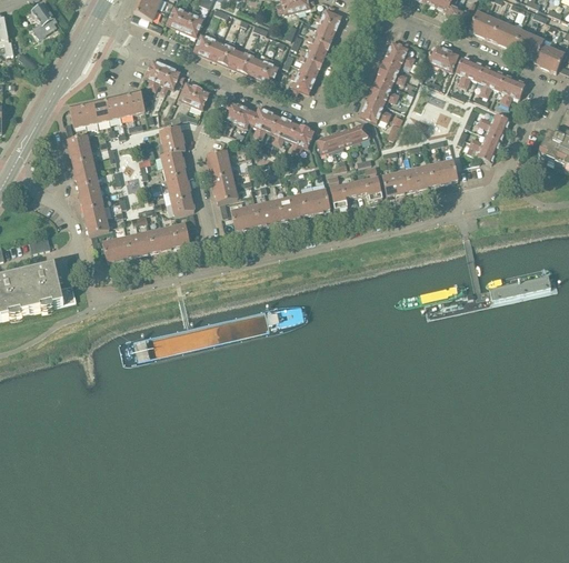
[(133,11),(152,19),(157,8),(138,0),(133,11)]
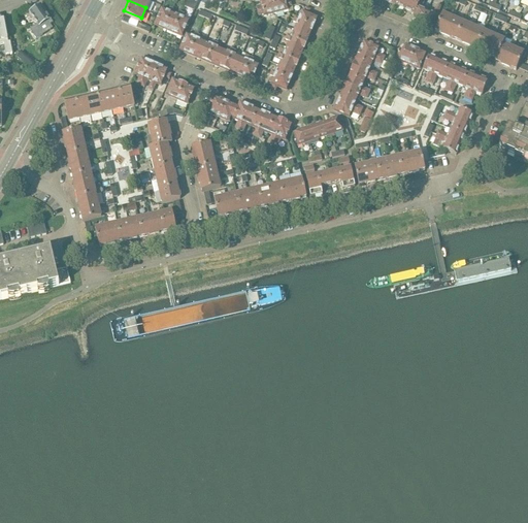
[(263,9),(264,11),(275,8),(273,0),(261,0),(262,4),(257,6),(259,11),(263,9)]
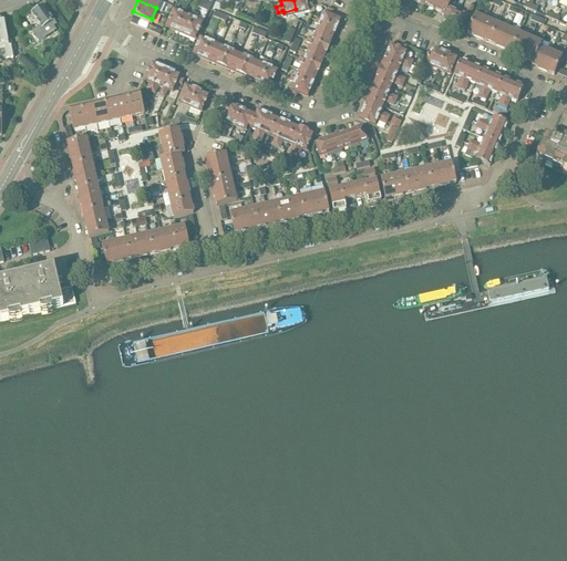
[(294,0),(296,9),(309,6),(308,3),(313,2),(313,0),(294,0)]
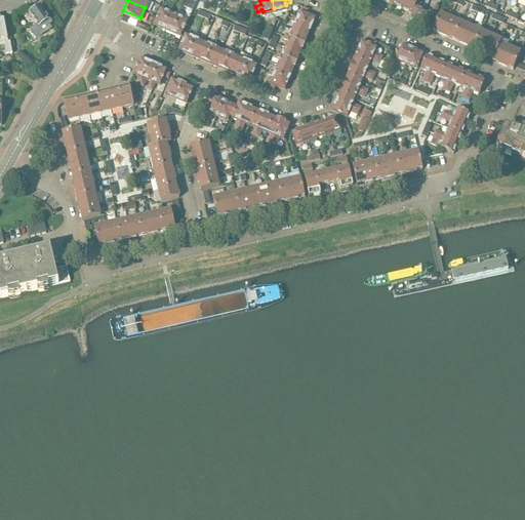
[(404,0),(402,5),(412,9),(415,0),(404,0)]
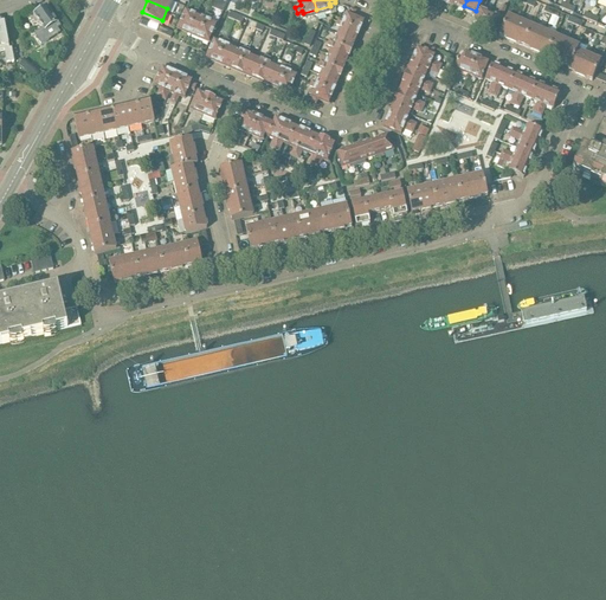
[(476,21),(483,25),(490,8),(483,6),(485,0),(479,0),(476,11),(474,14),(476,21)]
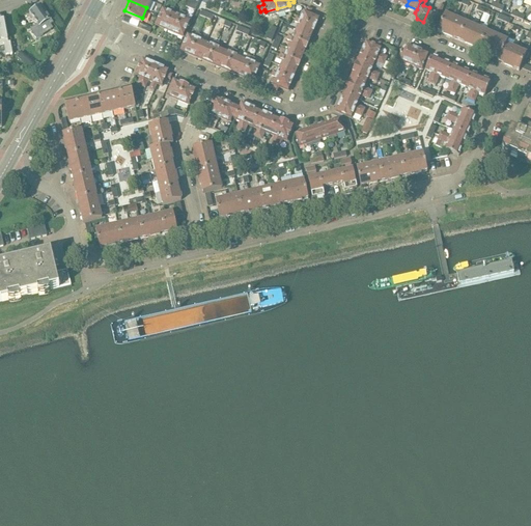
[(423,22),(434,26),(444,2),(440,0),(436,10),(429,7),(423,22)]
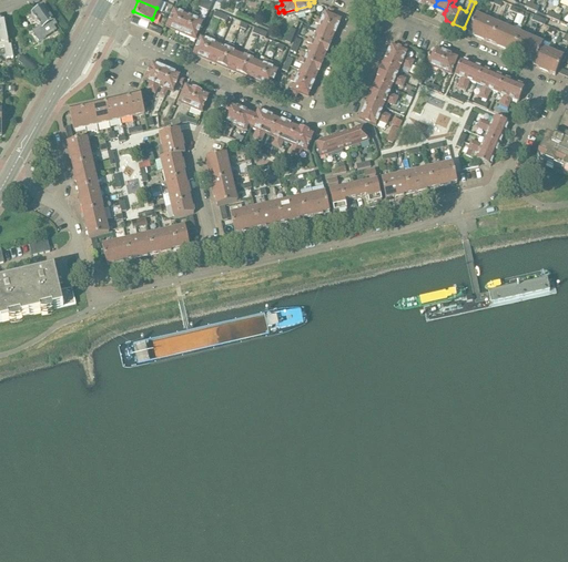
[(42,1),(31,9),(42,26),(34,31),(41,41),(59,30),(57,26),(60,24),(57,20),(46,2),(42,1)]
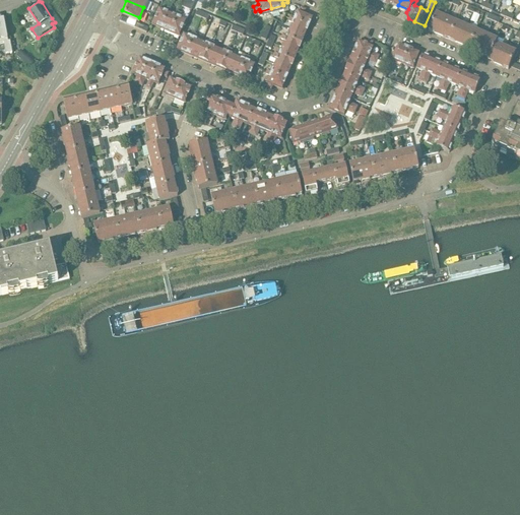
[(289,15),(309,23),(313,14),(304,10),(306,5),(302,3),(300,8),(298,7),(295,14),(290,12),(289,15)]
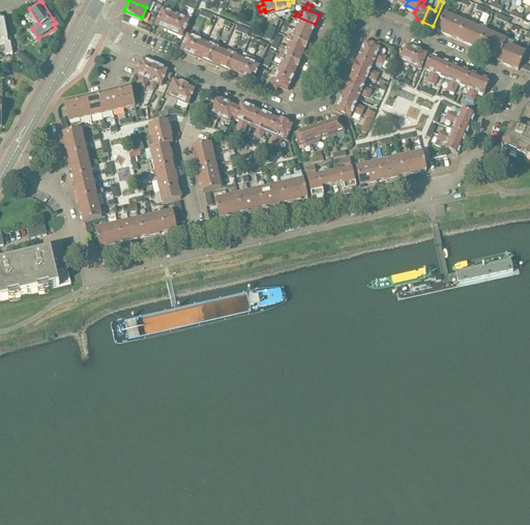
[(155,21),(165,25),(171,9),(173,5),(171,4),(169,8),(162,5),(155,21)]
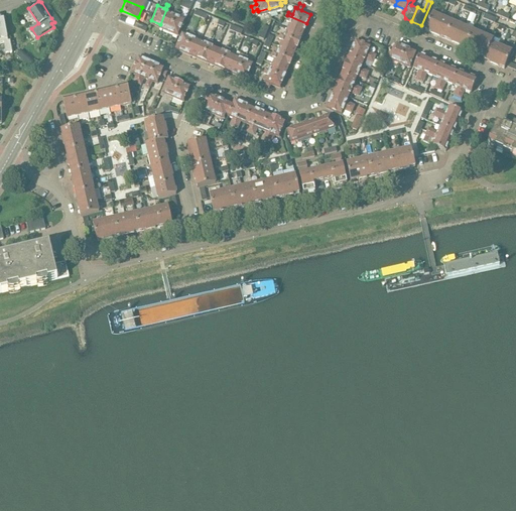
[(160,24),(168,28),(177,9),(175,8),(173,12),(166,9),(160,24)]
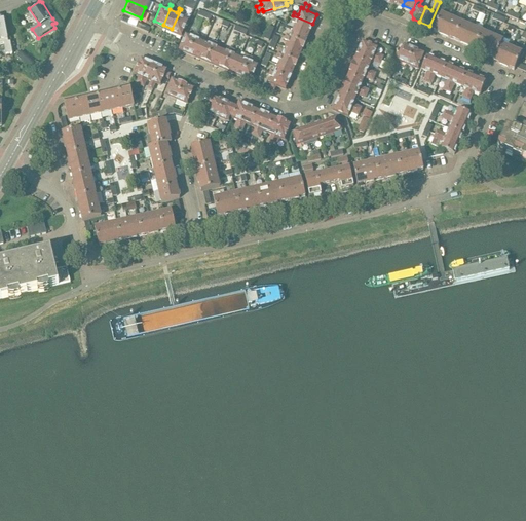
[(172,29),(181,33),(188,16),(181,14),(183,10),(181,9),(172,29)]
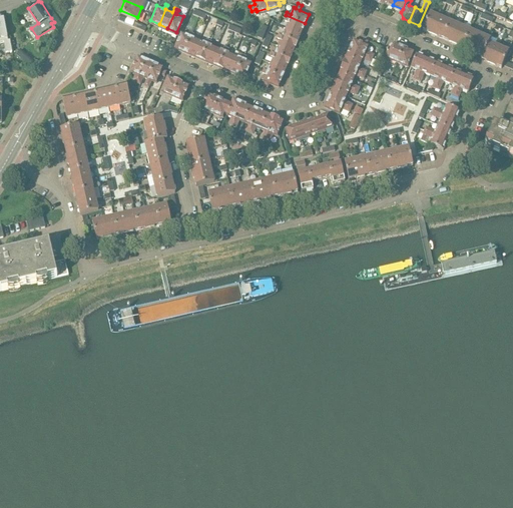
[(433,31),(440,14),(430,9),(423,26),(433,31)]
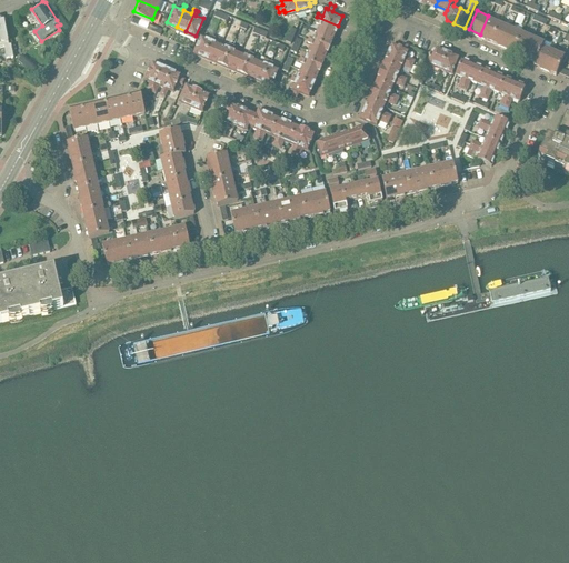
[(491,39),(499,20),(488,16),(480,34),(491,39)]
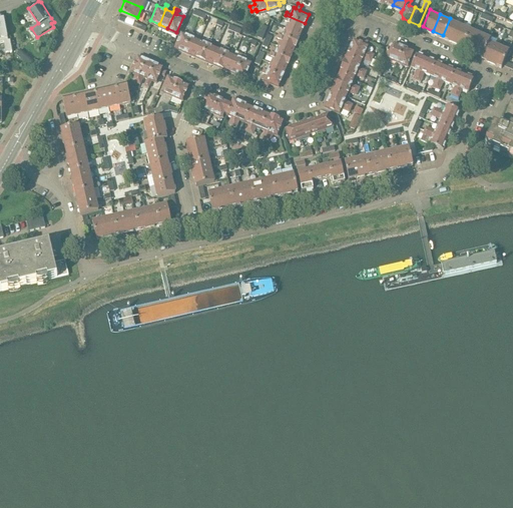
[(0,38),(4,38),(6,48),(12,47),(10,36),(8,37),(4,15),(0,15),(0,38)]
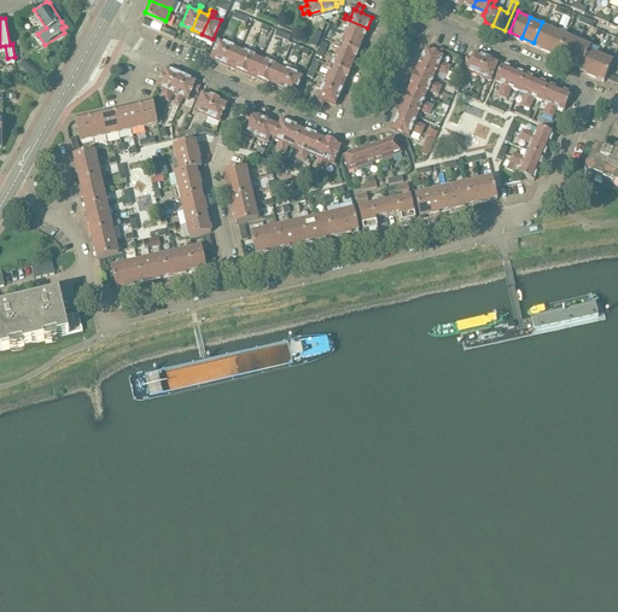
[(344,30),(362,38),(367,28),(344,18),(343,21),(348,22),(344,30)]
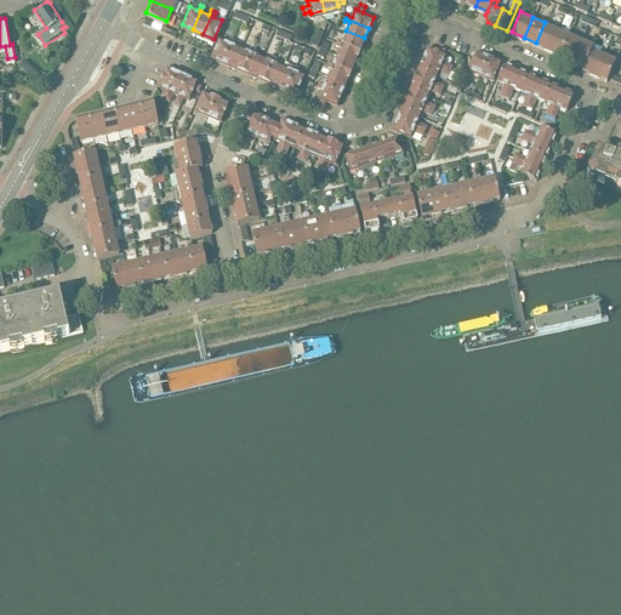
[(548,47),(557,27),(545,22),(536,43),(548,47)]
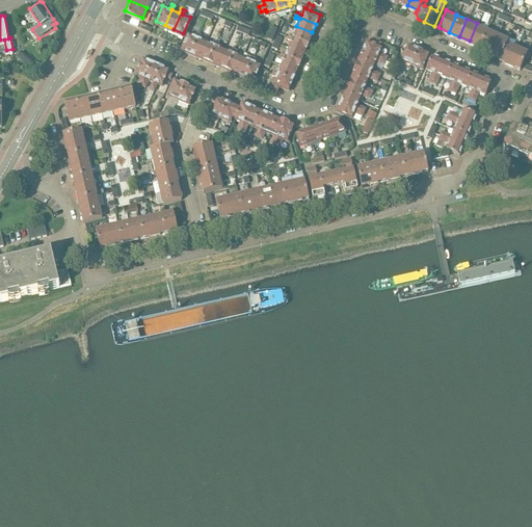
[(480,45),(487,27),(477,23),(470,41),(480,45)]
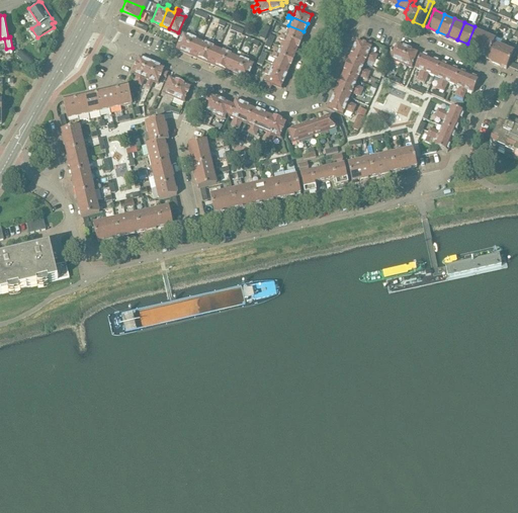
[(281,32),(300,40),(304,31),(288,25),(285,32),(281,30),(281,32)]
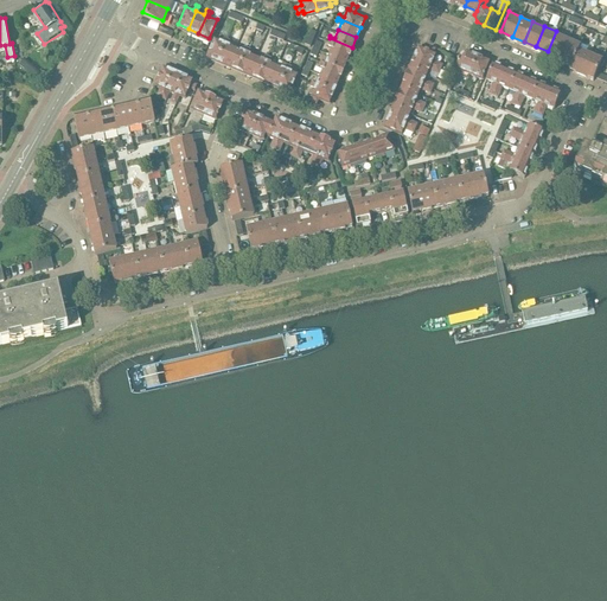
[(560,57),(568,37),(556,31),(548,51),(560,57)]
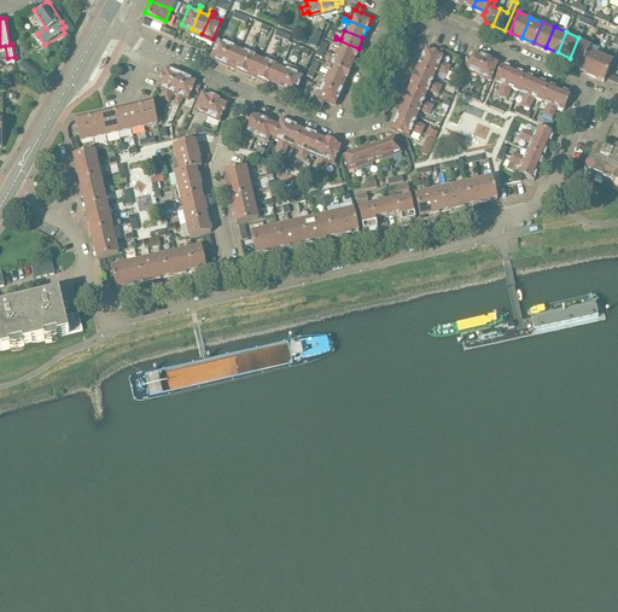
[(210,54),(221,59),(231,36),(228,35),(226,40),(217,36),(210,54)]
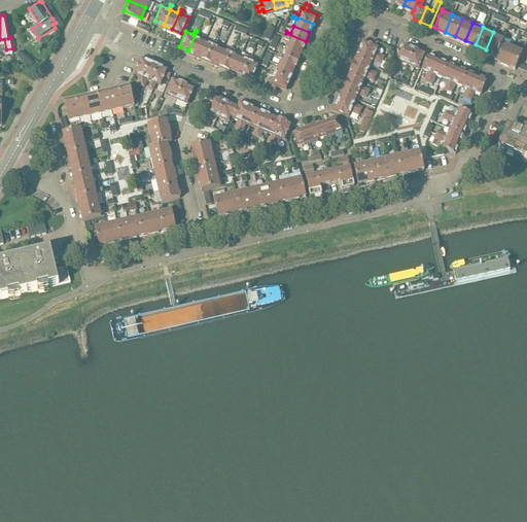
[(188,50),(198,55),(204,38),(198,36),(199,32),(197,31),(188,50)]
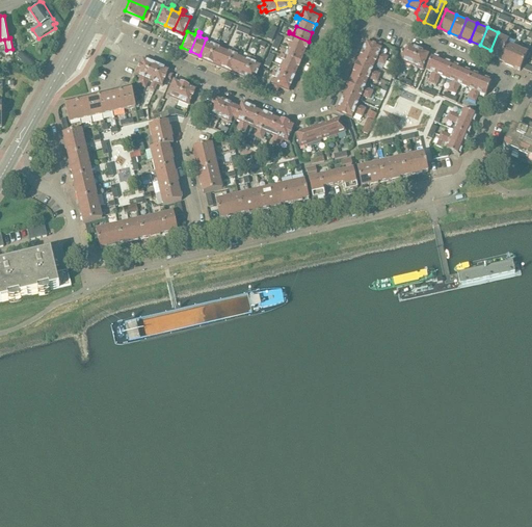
[(506,40),(507,41),(508,36),(498,32),(490,50),(500,54),(506,40)]
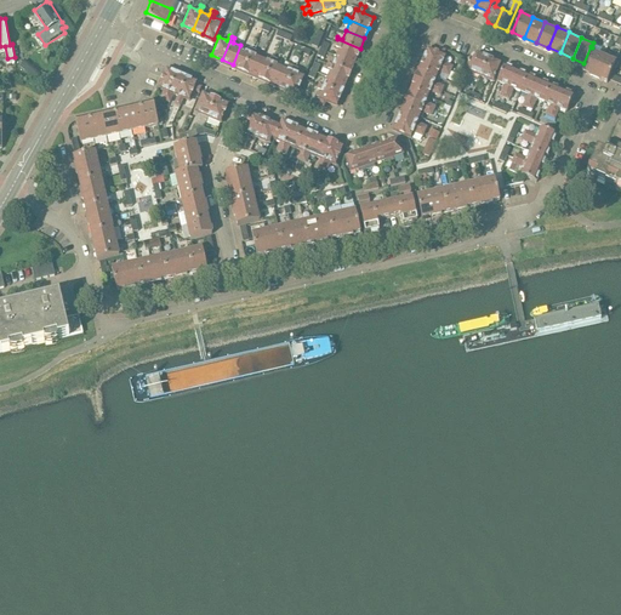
[(337,51),(355,60),(360,49),(337,39),(336,41),(340,44),(337,51)]
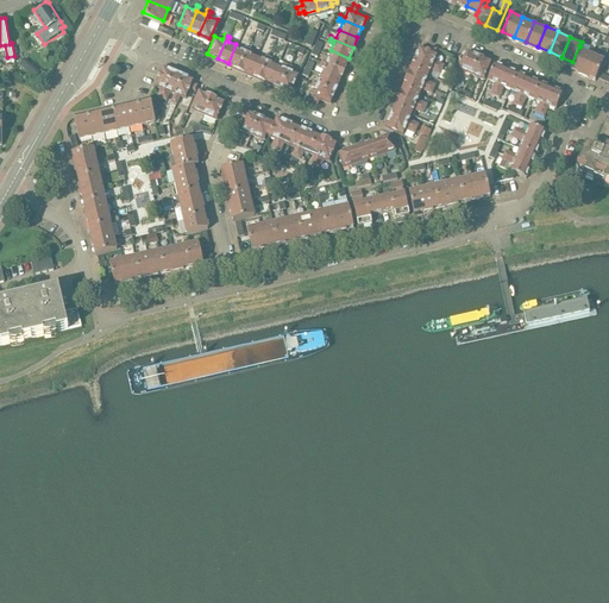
[(228,63),(238,67),(248,44),(245,43),(244,48),(236,44),(228,63)]
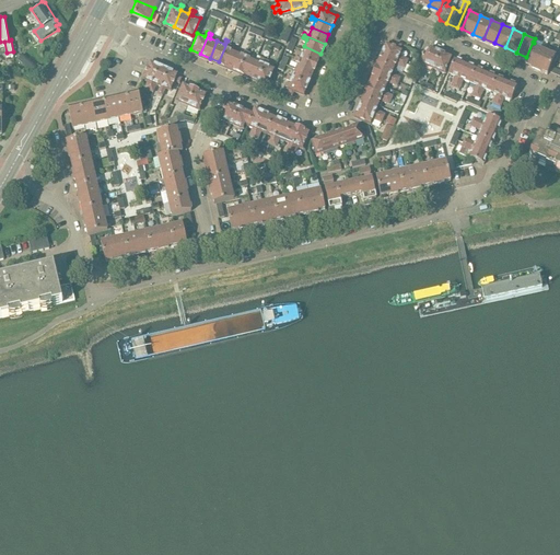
[(385,41),(382,49),(406,60),(407,56),(399,53),(401,47),(399,46),(401,42),(397,39),(395,44),(385,41)]
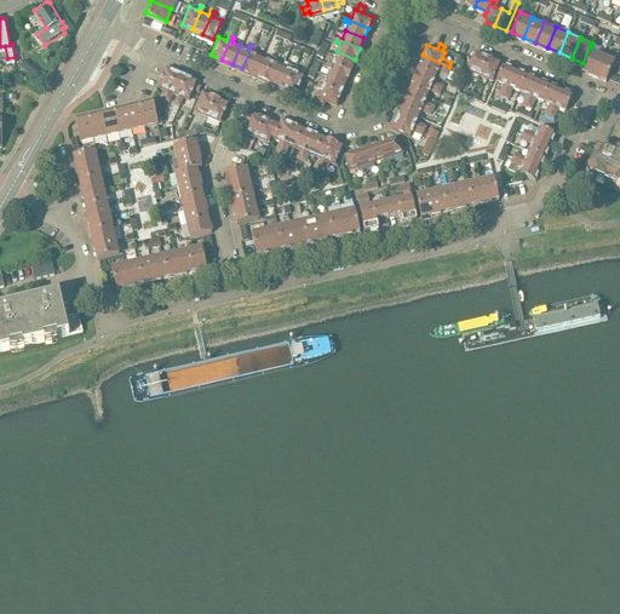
[(242,68),(253,73),(260,55),(253,51),(256,46),(252,45),(242,68)]
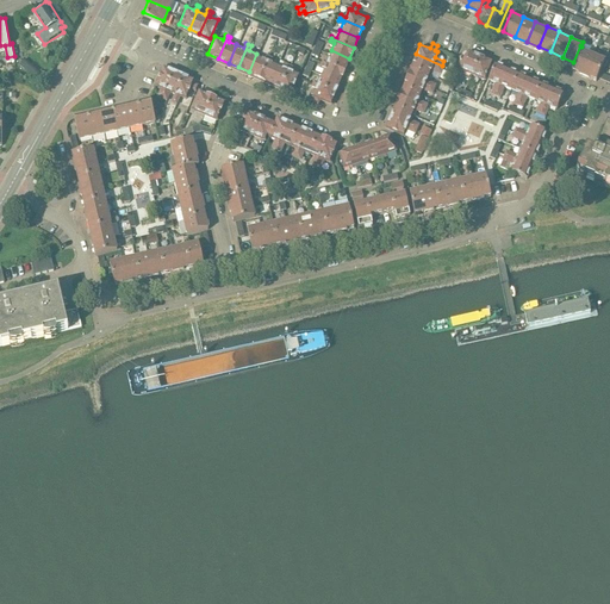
[(571,66),(584,72),(592,51),(582,47),(580,45),(573,62),(571,66)]
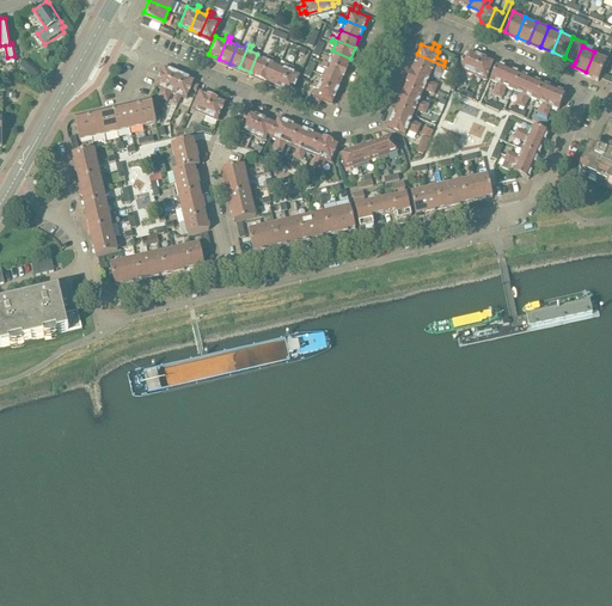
[(463,66),(473,71),(481,53),(470,48),(461,55),(463,66)]
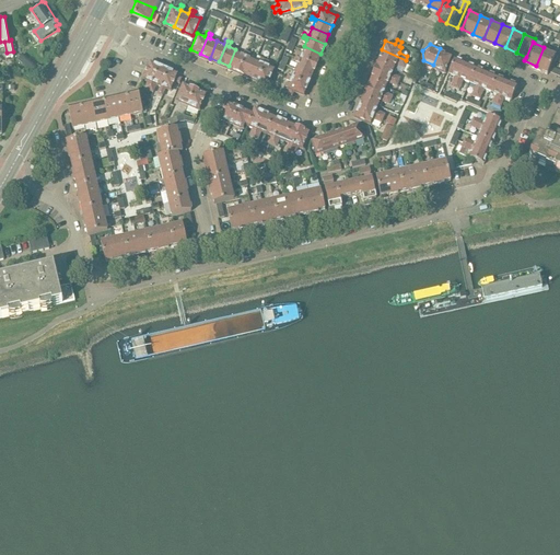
[(295,54),(316,62),(321,54),(304,46),(301,54),(296,51),(295,54)]
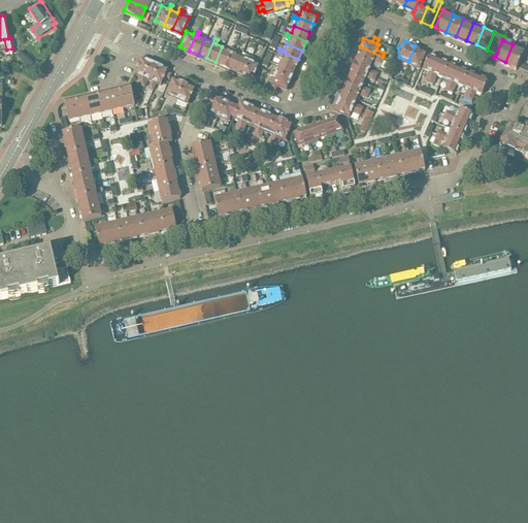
[(505,62),(516,66),(523,48),(513,44),(505,62)]
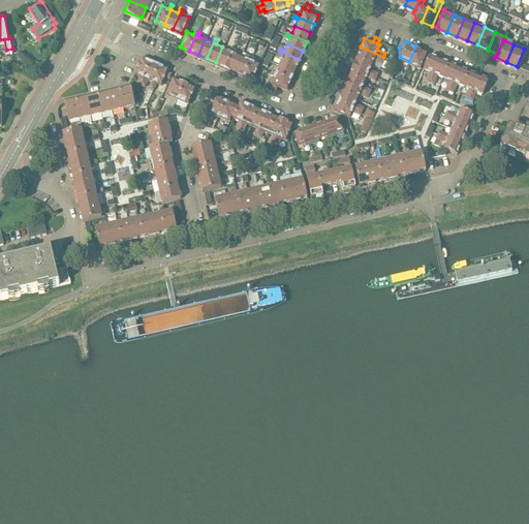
[(216,62),(225,66),(234,47),(231,45),(229,50),(222,47),(216,62)]
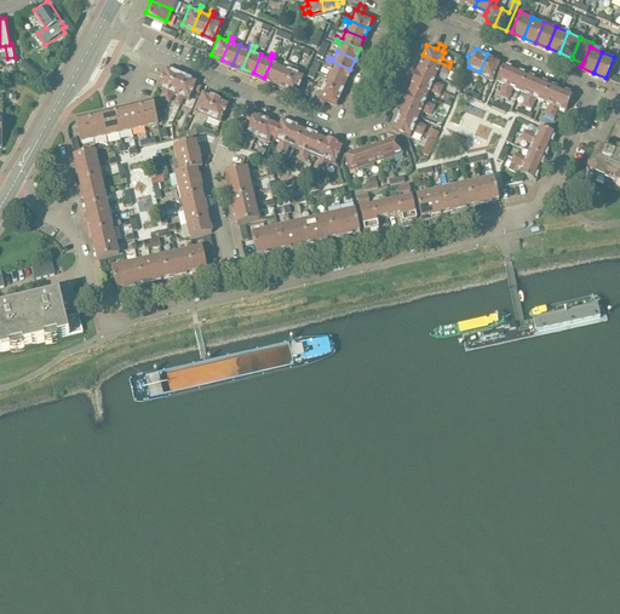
[(480,72),(493,76),(500,59),(487,53),(480,72)]
